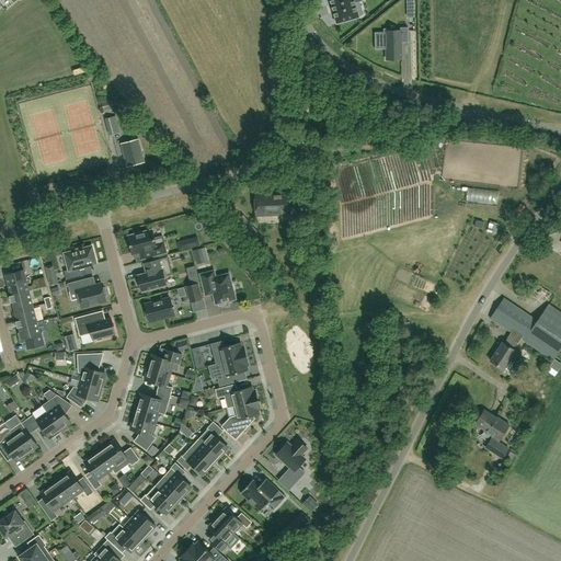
[(330,0),(338,24),(359,18),(355,3),(363,1),(362,0),(330,0)]
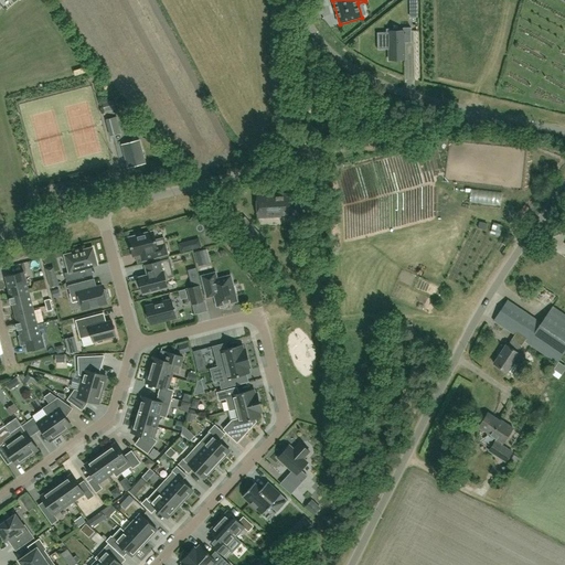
[(386,32),(380,32),(380,50),(388,50),(390,60),(405,60),(404,42),(412,42),(411,28),(403,28),(404,29),(404,31),(388,31),(388,32),(386,32)]
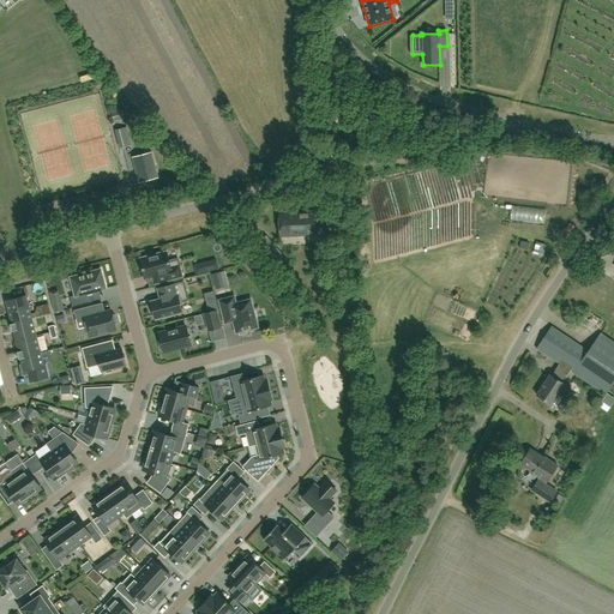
[(122,109),(110,112),(113,121),(125,118),(122,109)]
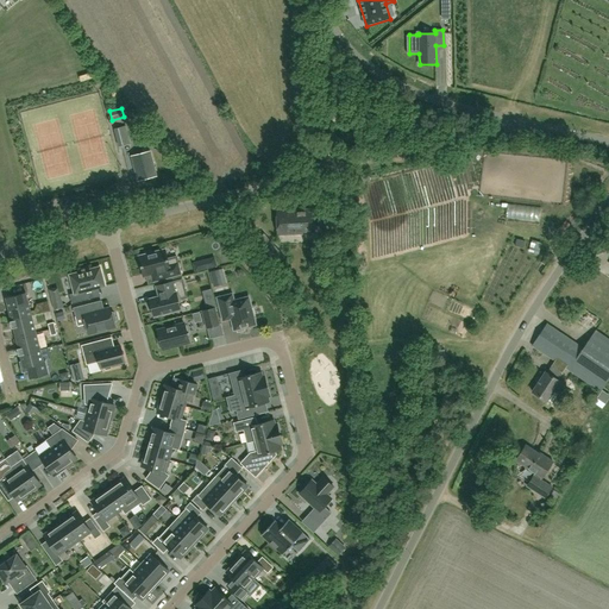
[(133,167),(137,181),(156,176),(150,151),(133,155),(136,167),(133,167)]
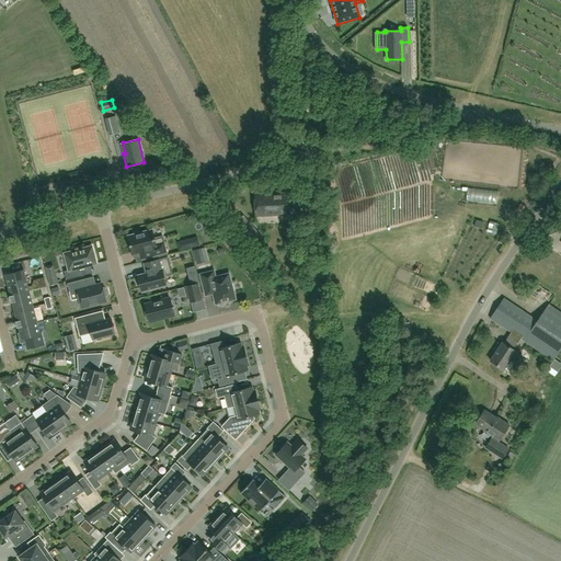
[(255,194),(256,216),(289,214),(289,193),(255,194)]
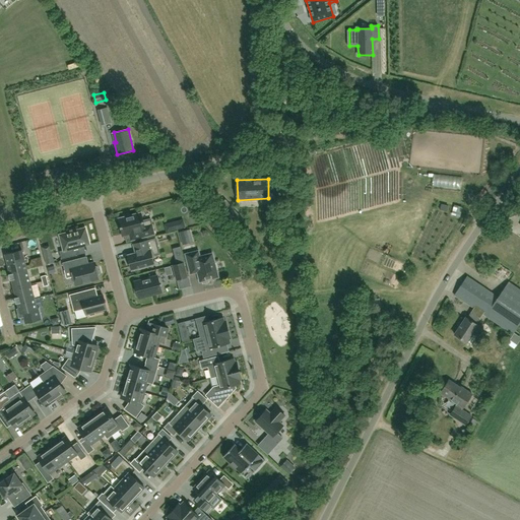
[(141,213),(117,219),(119,225),(120,225),(123,236),(124,236),(123,235),(129,233),(131,241),(134,240),(139,239),(154,234),(150,218),(143,220),(141,213)]
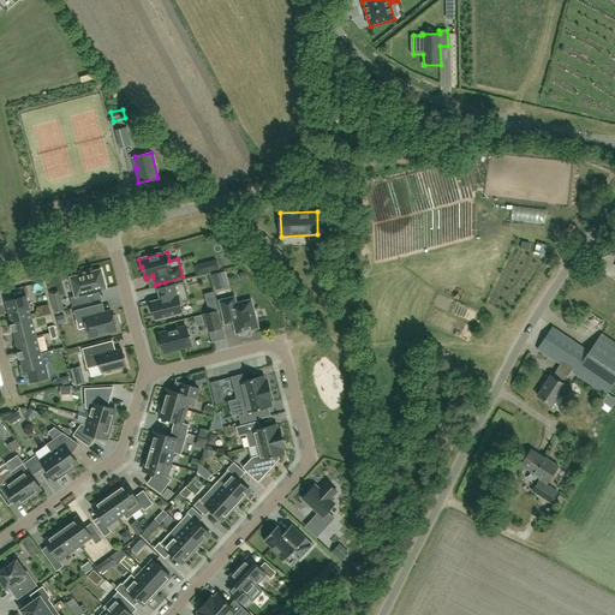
[(218,258),(206,262),(208,270),(220,267),(218,258)]
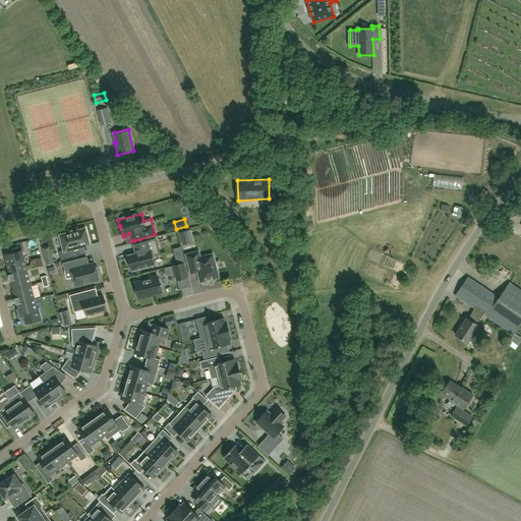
[(75,248),(90,244),(85,228),(76,231),(74,229),(70,230),(69,232),(60,235),(64,250),(60,251),(62,259),(77,255),(75,248)]
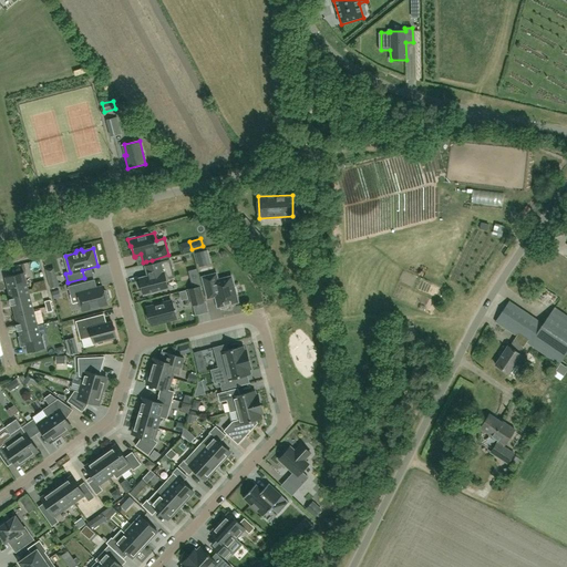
[(195,253),(197,263),(206,260),(204,250),(195,253)]
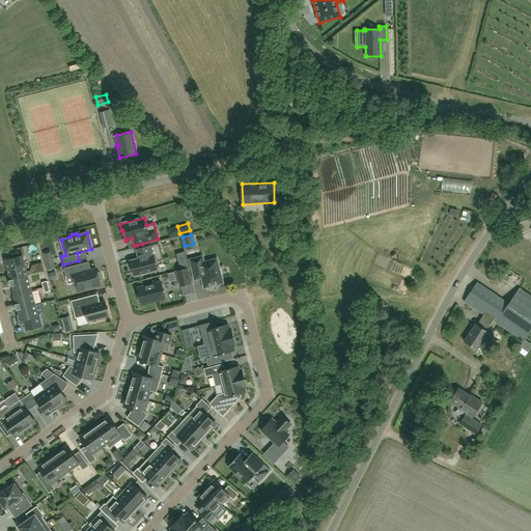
[(131,260),(135,276),(158,270),(156,264),(158,260),(163,259),(159,244),(136,249),(139,258),(131,260)]
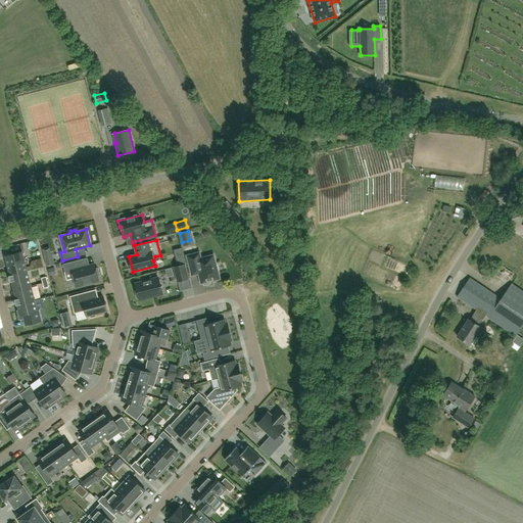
[(22,251),(5,255),(7,265),(9,275),(8,276),(28,271),(25,259),(22,251)]
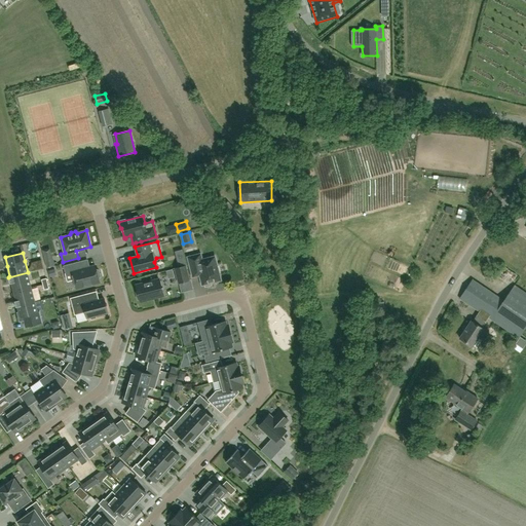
[(187,257),(191,270),(193,278),(200,276),(202,285),(204,285),(205,287),(212,286),(211,283),(221,280),(215,256),(202,259),(201,254),(187,257)]
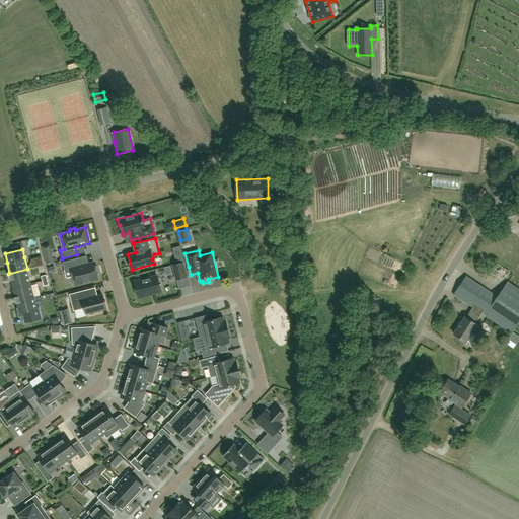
[(182,256),(174,258),(176,265),(182,263),(184,263),(182,256)]
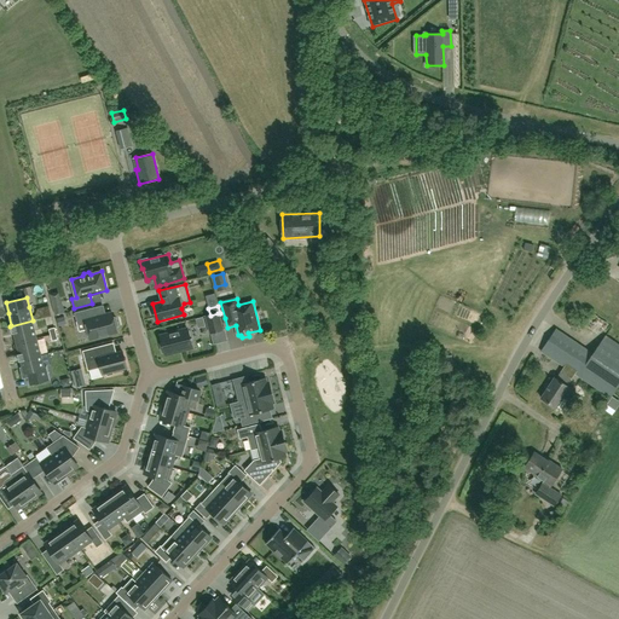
[(97,307),(75,313),(77,323),(84,322),(85,329),(87,329),(91,339),(117,331),(117,328),(119,325),(116,318),(114,317),(113,313),(99,317),(97,307)]
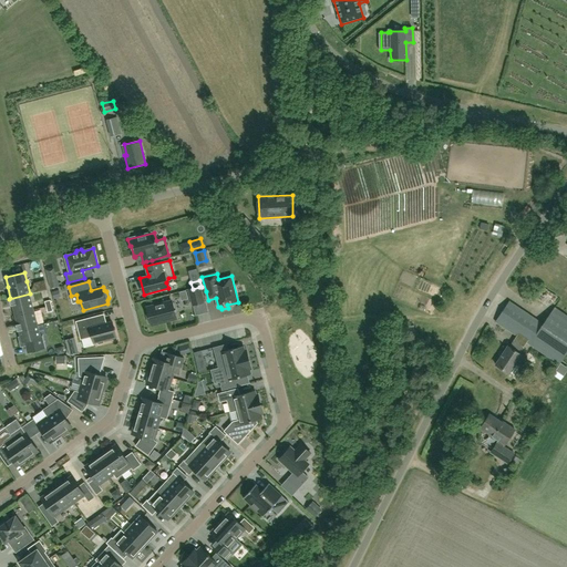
[(193,305),(204,302),(199,287),(193,289),(189,290),(193,305)]
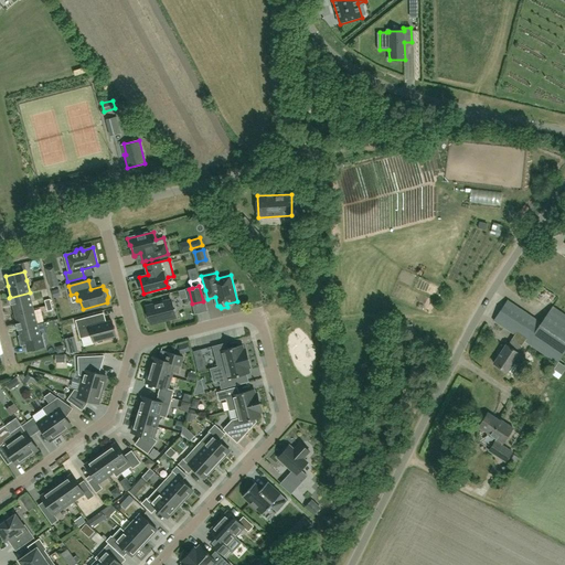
[(30,292),(9,298),(10,305),(12,304),(14,313),(34,309),(30,292)]
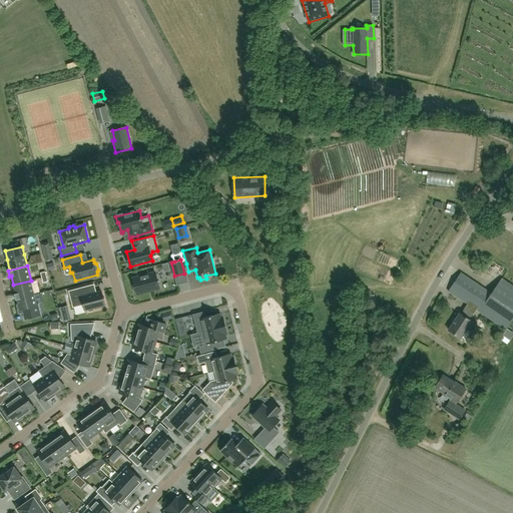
[(134,284),(132,285),(134,293),(136,292),(137,294),(159,288),(155,273),(133,279),(134,284)]
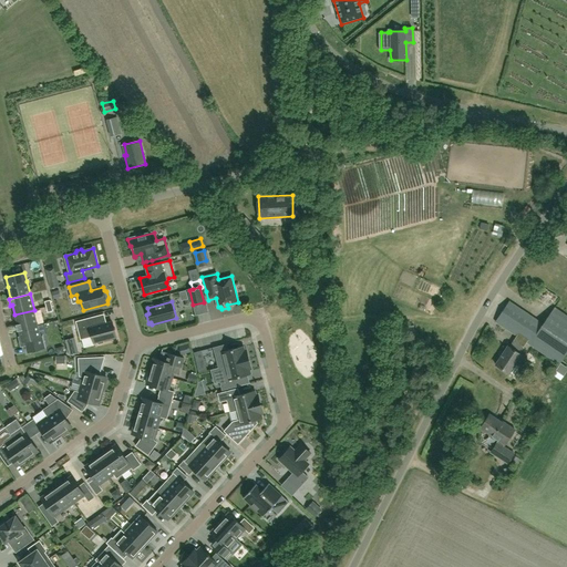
[(526,342),(558,363),(566,350),(566,315),(555,308),(554,307),(543,323),(508,301),(495,321),(517,336),(509,347),(507,346),(495,364),(509,373),(522,354),(518,353),(526,342)]
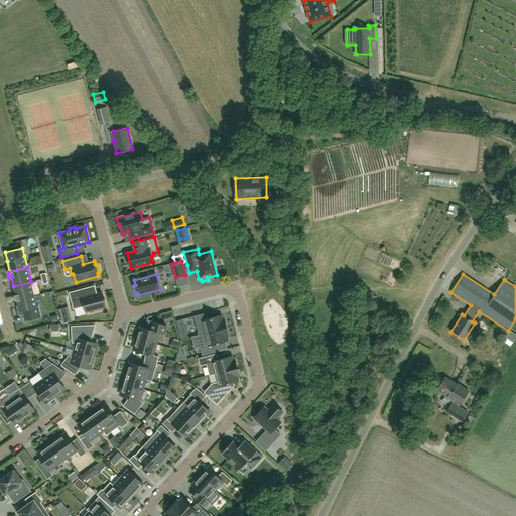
[(31,282),(13,286),(15,294),(14,295),(15,300),(34,295),(31,282)]
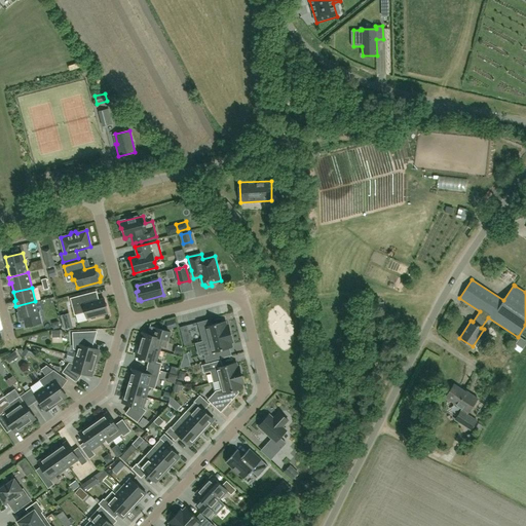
[(96,317),(97,315),(108,312),(104,298),(86,303),(84,294),(70,298),(75,315),(85,312),(87,317),(89,317),(91,318),(96,317)]
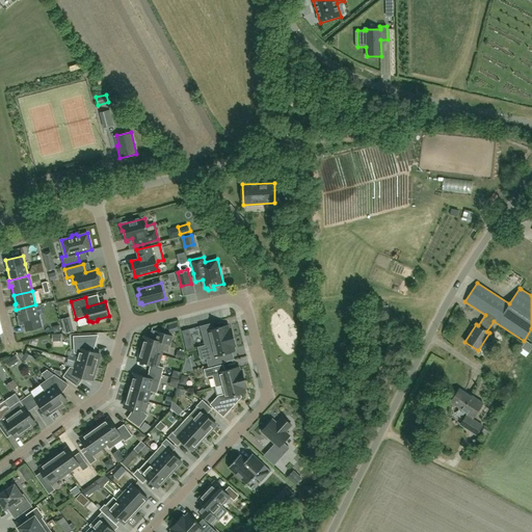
[(35,304),(16,310),(16,311),(18,310),(19,315),(17,315),(19,325),(23,324),(25,330),(29,329),(35,328),(43,326),(41,316),(38,316),(35,306),(35,304)]
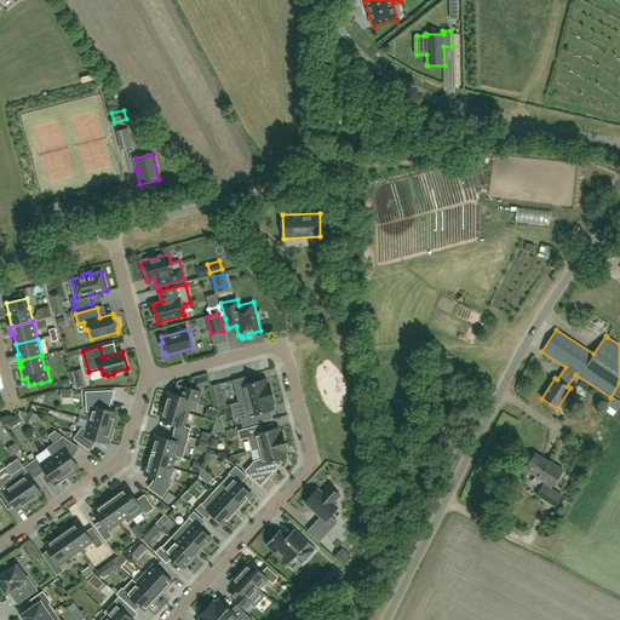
[(239,402),(273,394),(270,384),(267,384),(265,379),(250,383),(247,377),(234,380),(239,402)]
